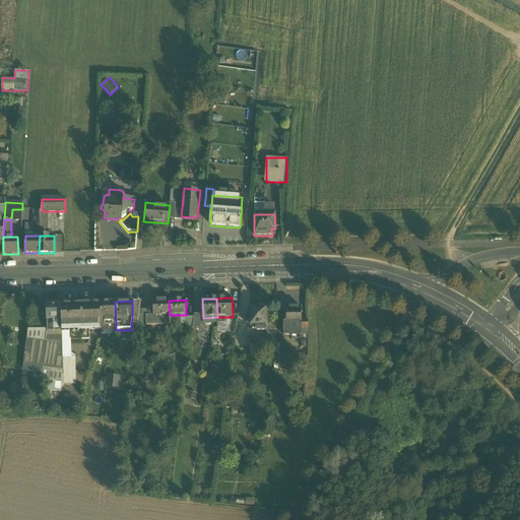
[(170,315),(169,301),(153,301),(153,310),(153,316),(170,315)]
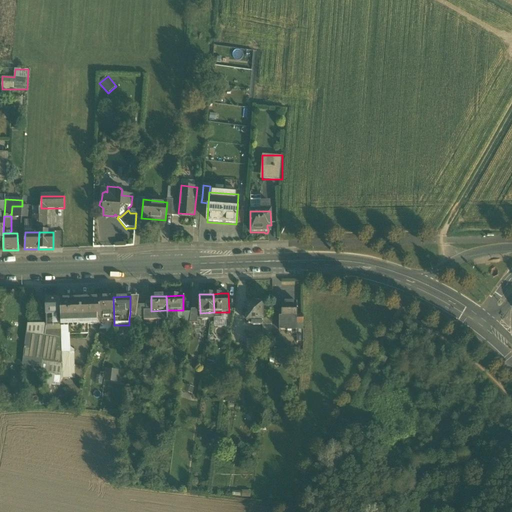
[(100,297),(81,298),(81,322),(101,321),(100,297)]
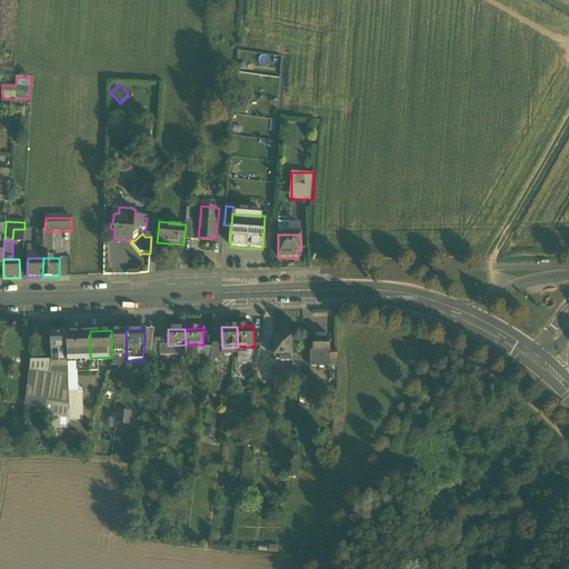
[(126,330),(111,330),(112,357),(127,357),(126,330)]
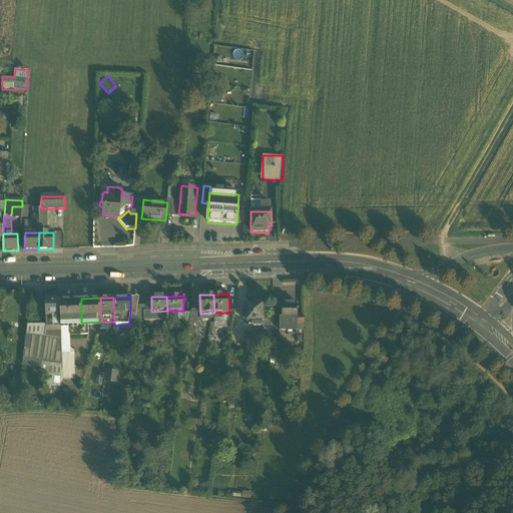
[(60,299),(46,300),(47,316),(60,316),(60,299)]
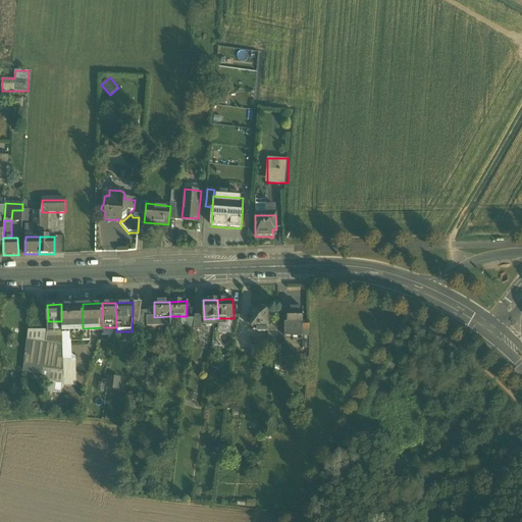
[(83,304),(61,304),(61,321),(62,329),(83,328),(83,304)]
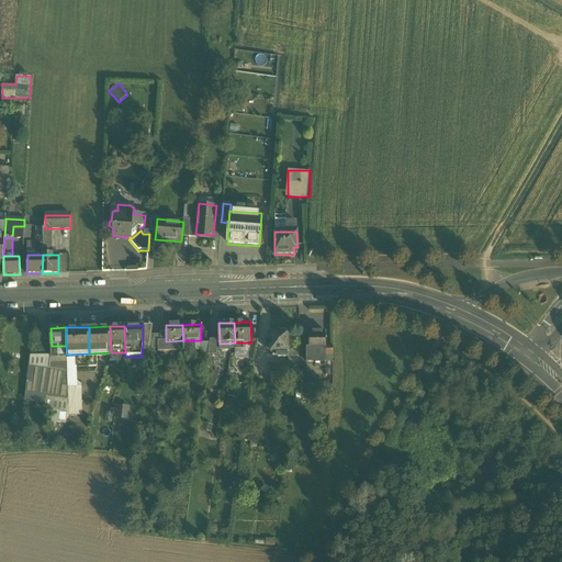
[(152,327),(143,327),(143,344),(142,350),(148,350),(150,335),(152,327)]
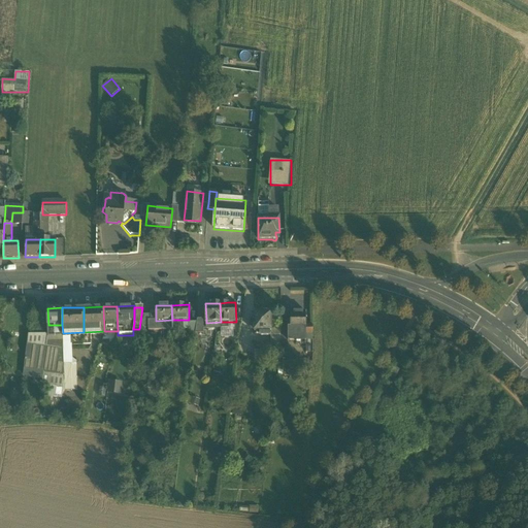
[(270,312),(255,312),(254,322),(251,322),(251,329),(254,329),(254,331),(259,331),(259,333),(261,336),(270,335),(270,331),(270,312)]
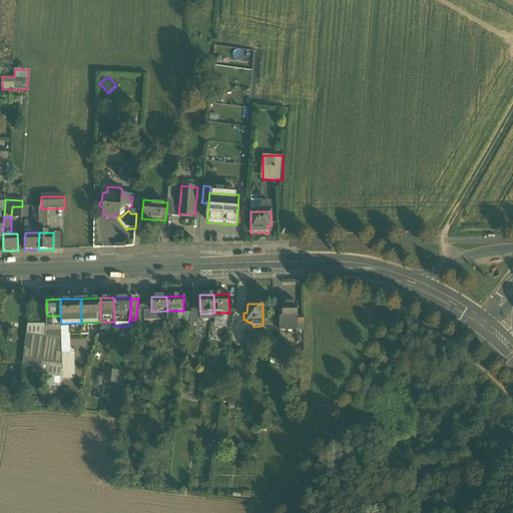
[(298,304),(283,304),(283,318),(280,318),(280,331),(298,332),(298,331),(304,331),(304,317),(298,317),(298,304)]
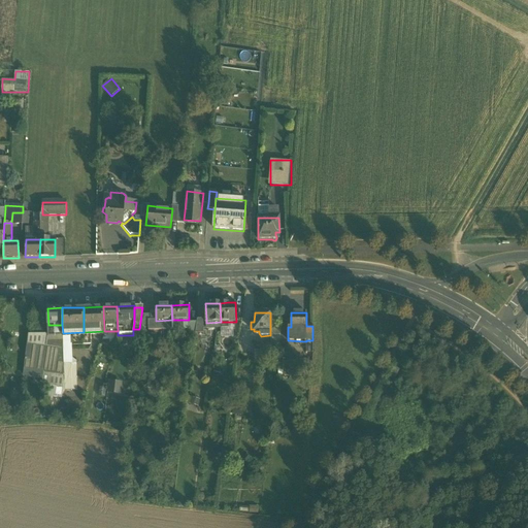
[(151,315),(141,315),(139,329),(149,329),(147,321),(151,321),(151,315)]
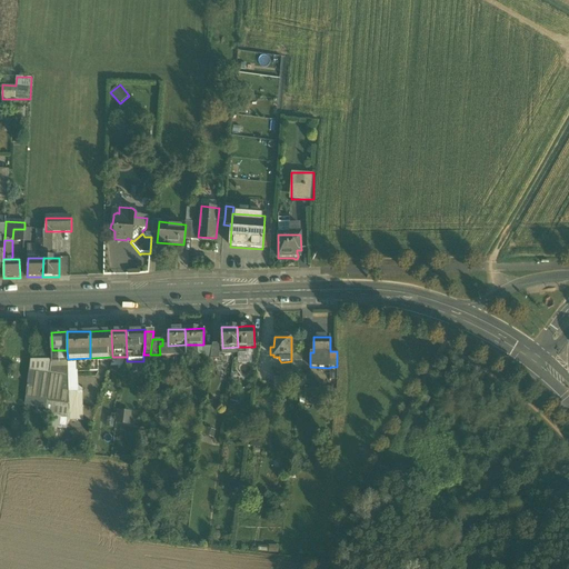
[(186,345),(168,346),(168,339),(162,339),(162,346),(159,346),(160,355),(160,357),(186,356),(186,345)]
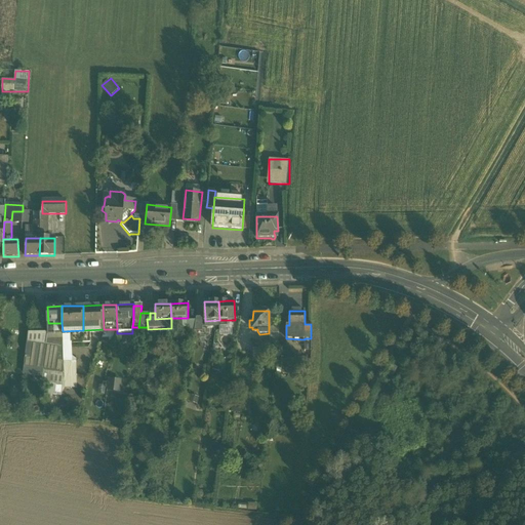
[(205,317),(196,318),(196,321),(195,332),(202,331),(202,328),(205,328),(205,321),(205,317)]
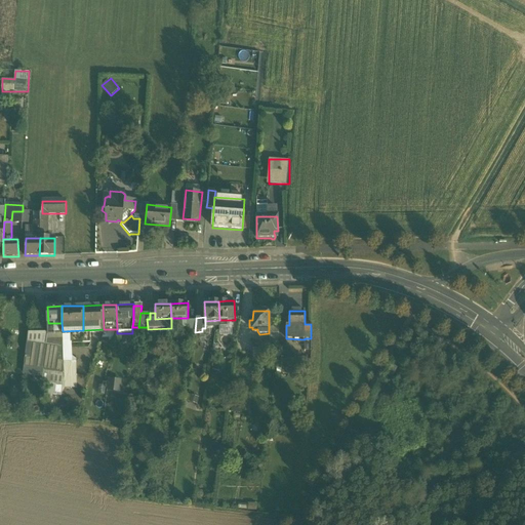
[(196,321),(189,321),(187,334),(194,334),(195,332),(196,321)]
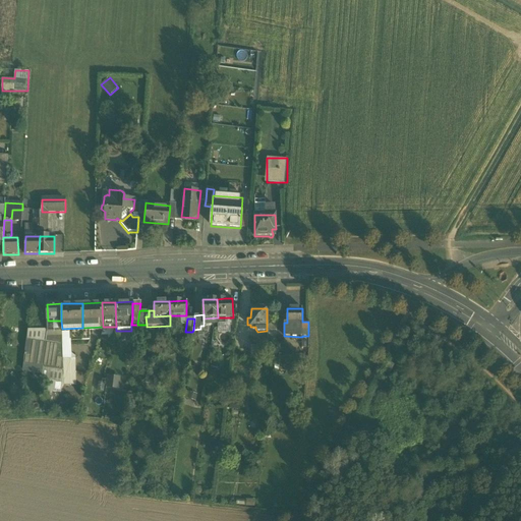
[(61,321),(48,321),(48,331),(62,331),(62,329),(61,321)]
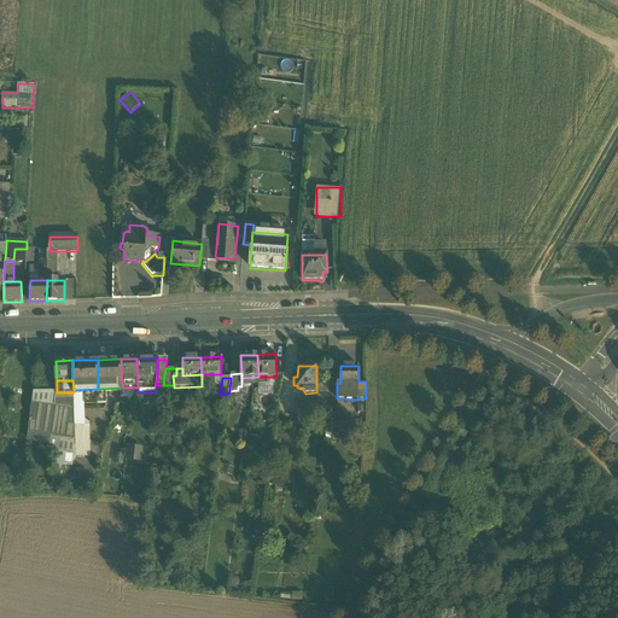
[(74,392),(57,392),(54,406),(74,408),(74,392)]
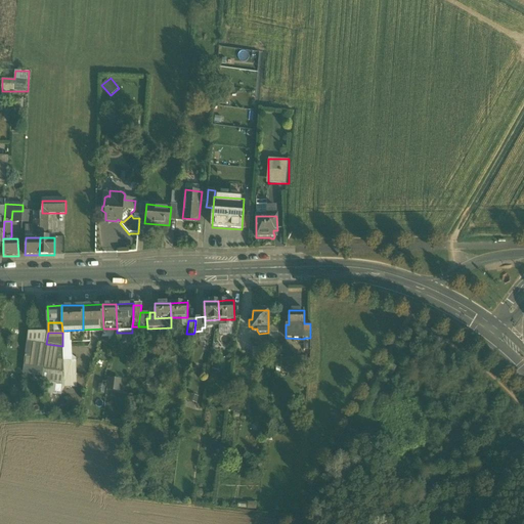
[(278,340),(268,341),(253,341),(252,348),(277,349),(278,340)]
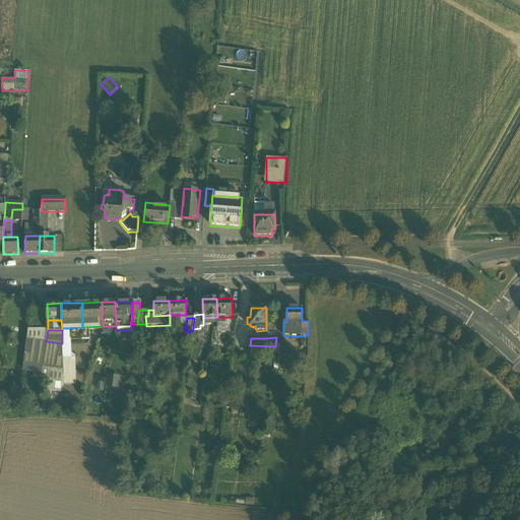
[(46,341),(30,339),(28,355),(24,354),(23,364),(63,370),(63,359),(62,343),(46,341)]
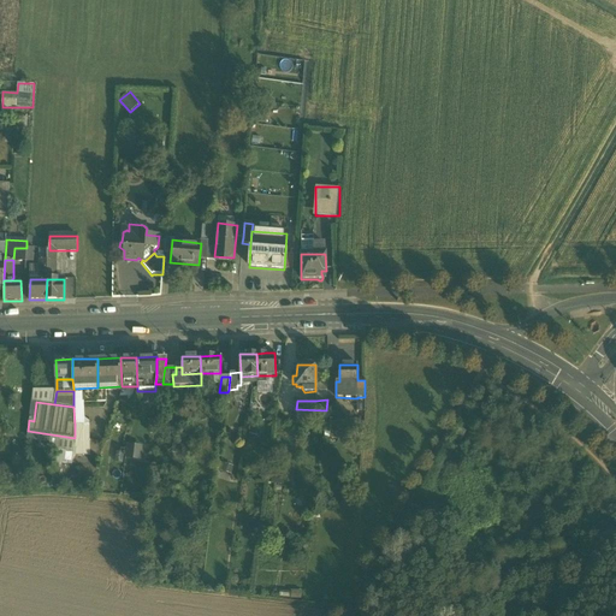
[(208,415),(199,414),(196,431),(206,432),(208,415)]
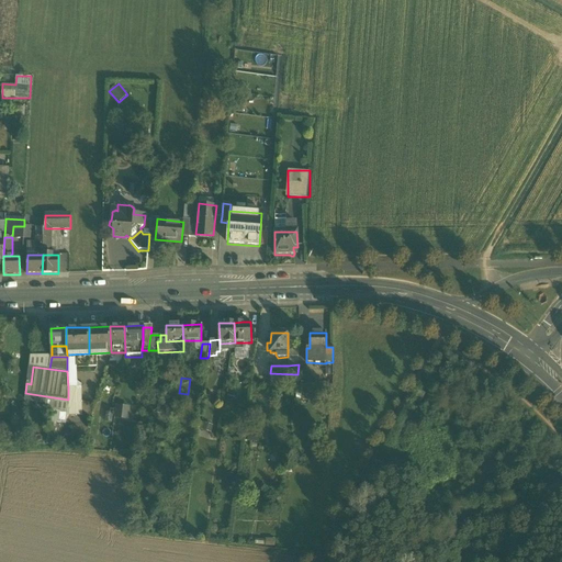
[(81,388),(68,388),(68,400),(81,401),(81,388)]
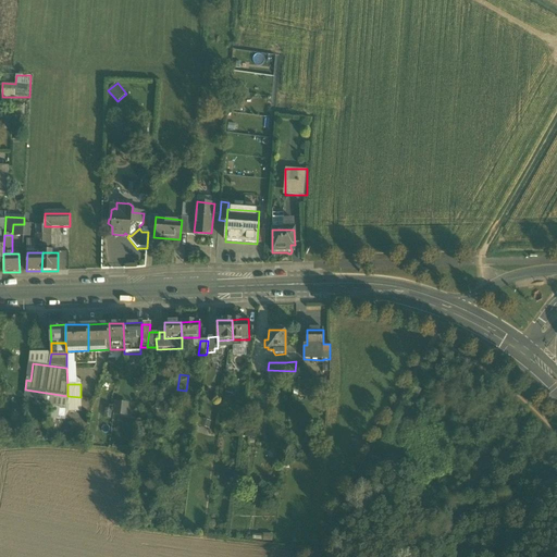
[(114,400),(113,415),(128,416),(130,401),(114,400)]
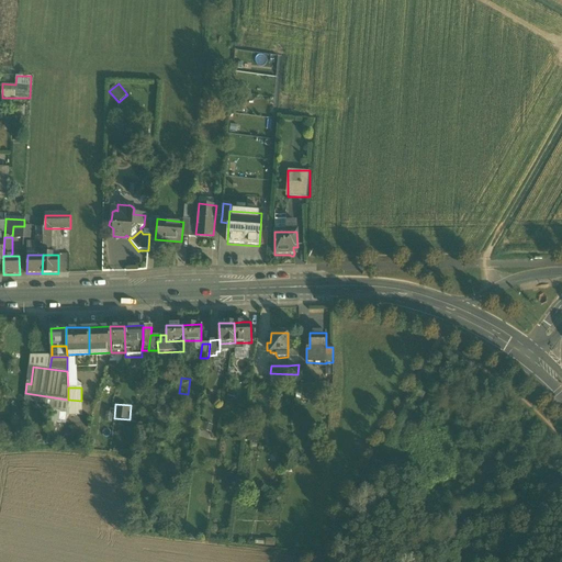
[(169,405),(158,404),(157,413),(167,415),(169,405)]
